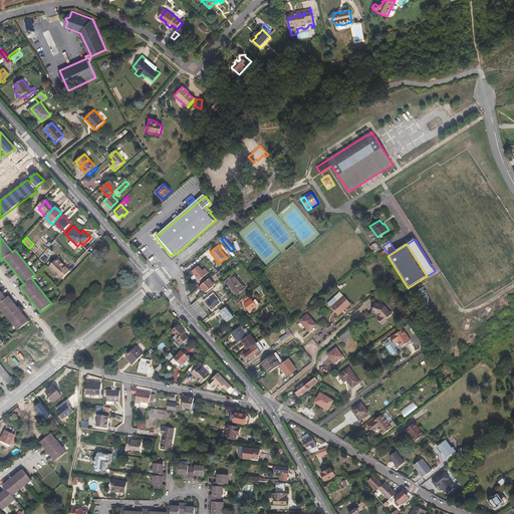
[(69,271),(63,265),(62,266),(58,262),(59,261),(56,259),(48,268),(54,274),(54,275),(54,276),(55,278),(57,278),(58,276),(61,279),(69,271)]
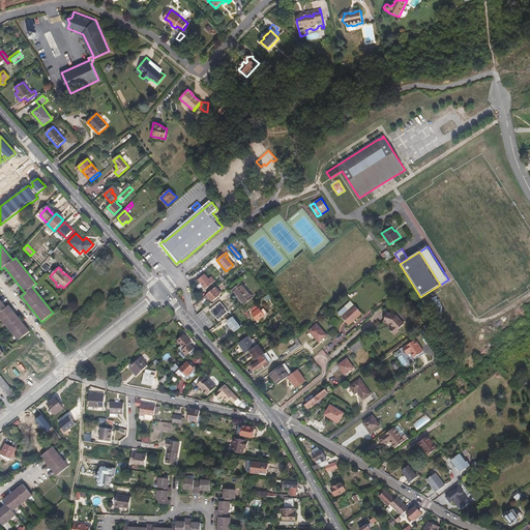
[(215,282),(211,276),(209,278),(205,274),(199,280),(206,289),(215,282)]
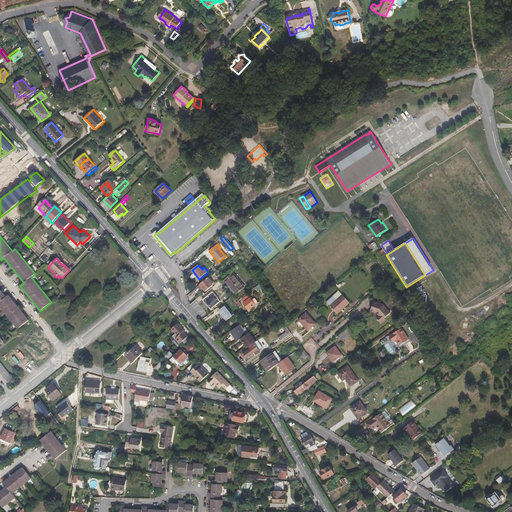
[(244,286),(234,274),(225,281),(235,294),(244,286)]
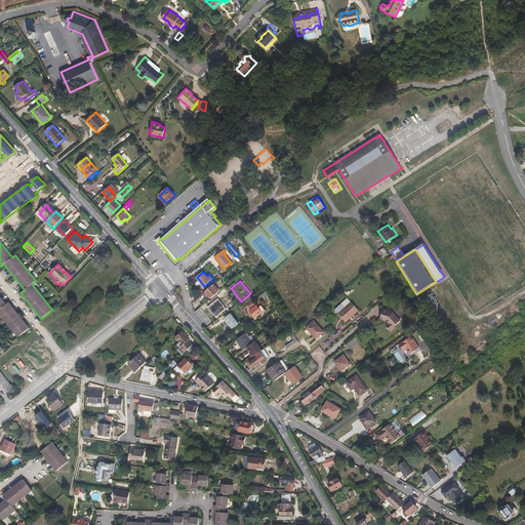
[(219,291),(214,284),(203,294),(205,297),(208,295),(211,298),(219,291)]
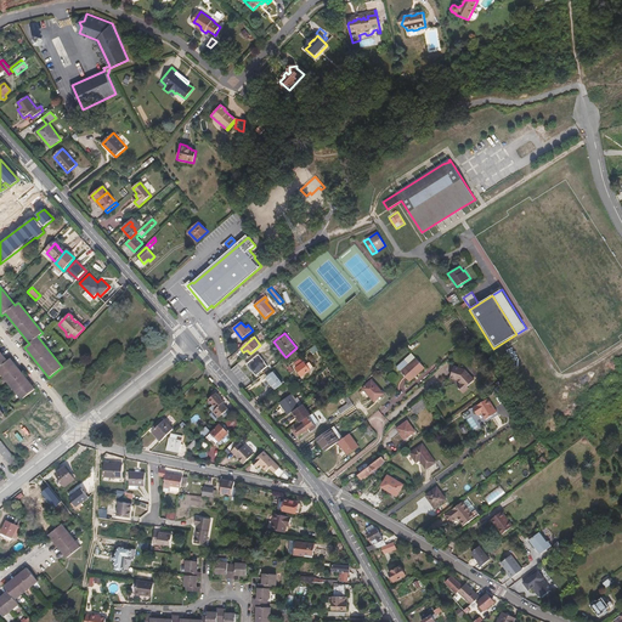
[(35,389),(11,358),(7,361),(0,351),(0,372),(22,400),(35,389)]
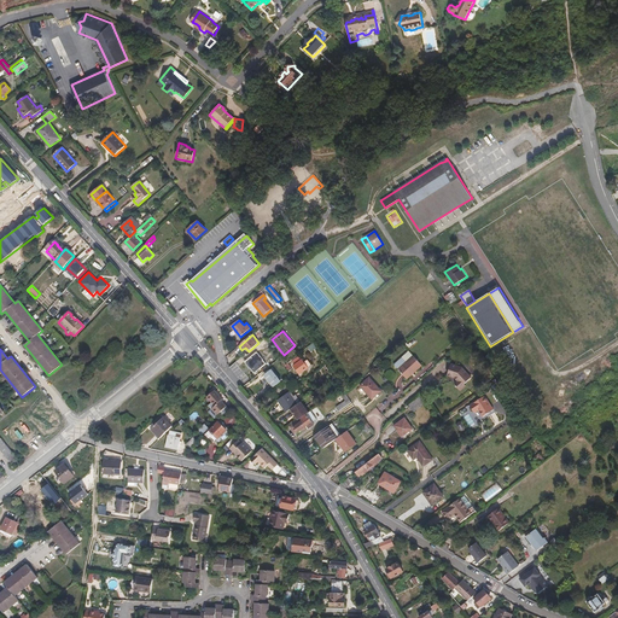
[(266,363),(257,353),(245,361),(255,373),(266,363)]
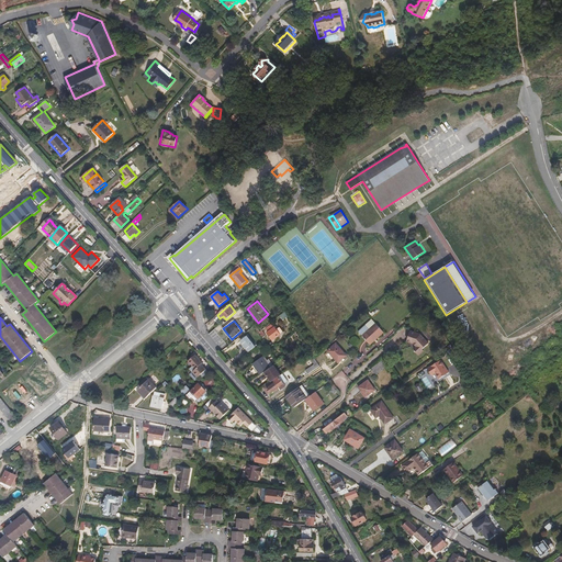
[(280,335),(274,327),(271,324),(266,328),(269,332),(267,333),(273,340),(280,335)]
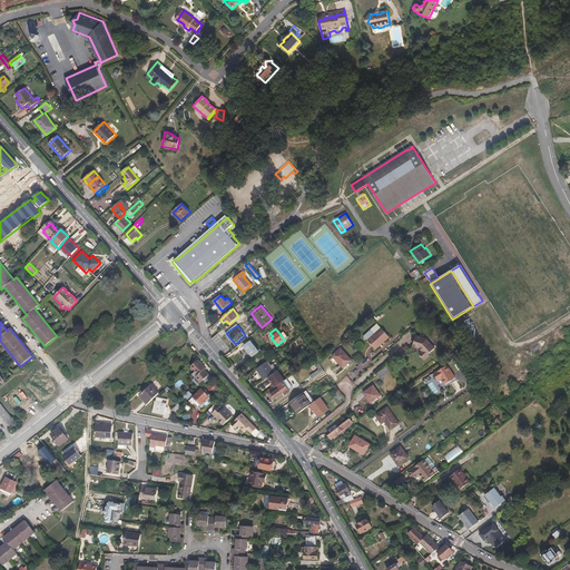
[(382,345),(391,337),(383,328),(376,334),(373,328),(365,335),(375,349),(381,343),(382,345)]
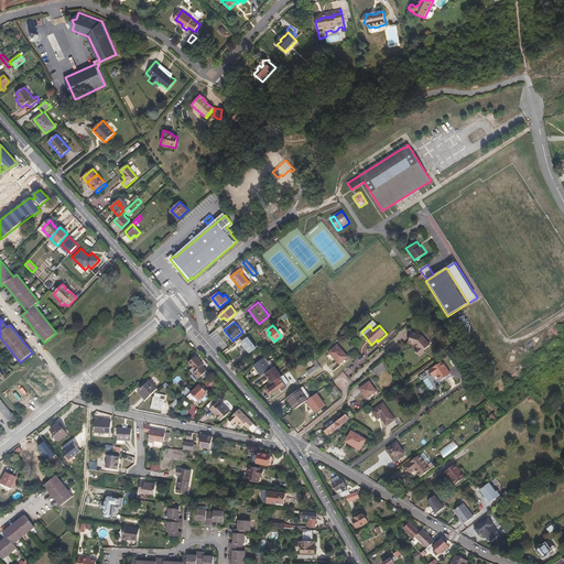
[(431,344),(422,335),(412,332),(409,342),(415,345),(418,347),(420,349),(418,351),(416,353),(421,357),(425,351),(424,350),(431,344)]
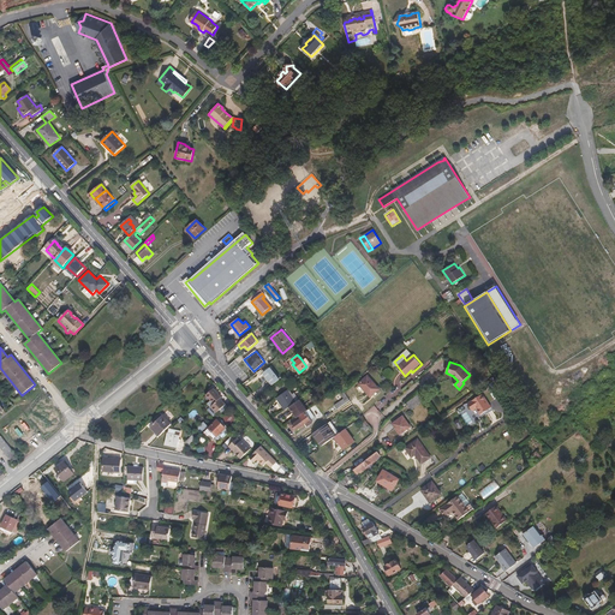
[(280,378),(270,368),(263,374),(272,384),(280,378)]
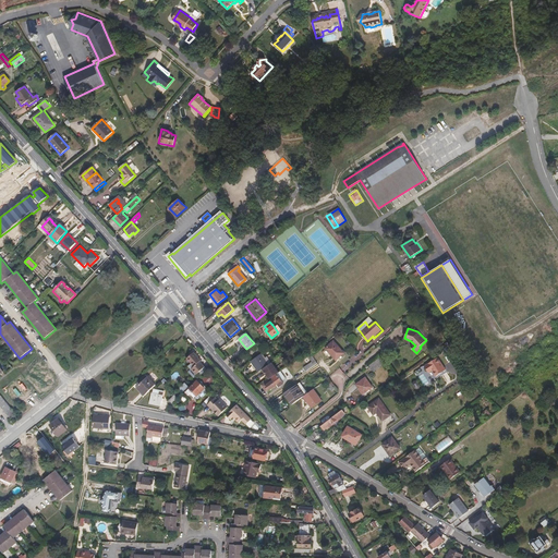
[(344,353),(334,341),(326,348),(337,360),(344,353)]
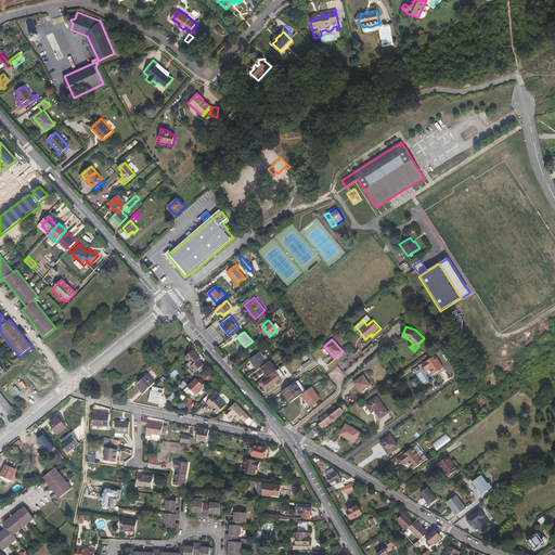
[(198,360),(199,359),(193,350),(186,357),(191,361),(193,364),(188,370),(193,375),(204,365),(198,360)]
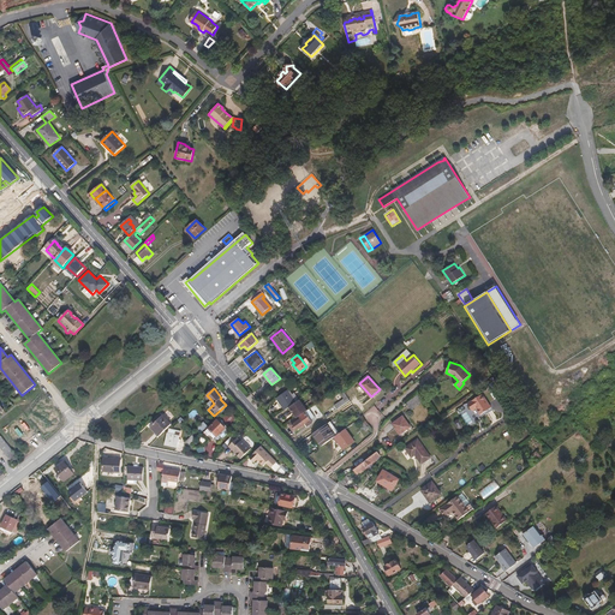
[(297,402),(288,390),(276,398),(285,410),(290,407),(297,402)]
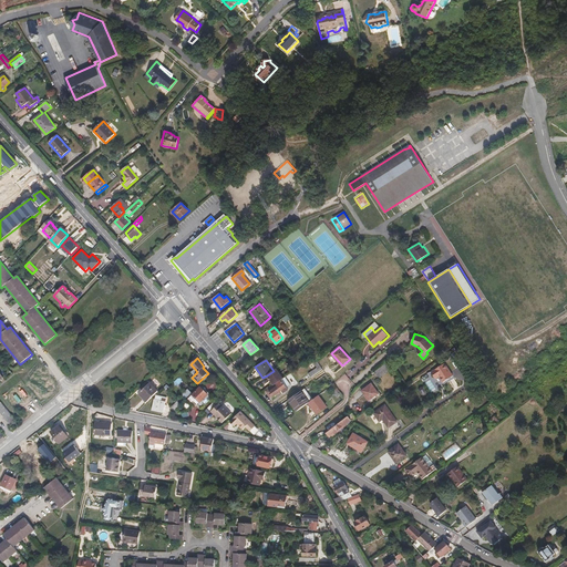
[(311,378),(322,369),(318,361),(315,363),(317,368),(309,373),(311,378)]
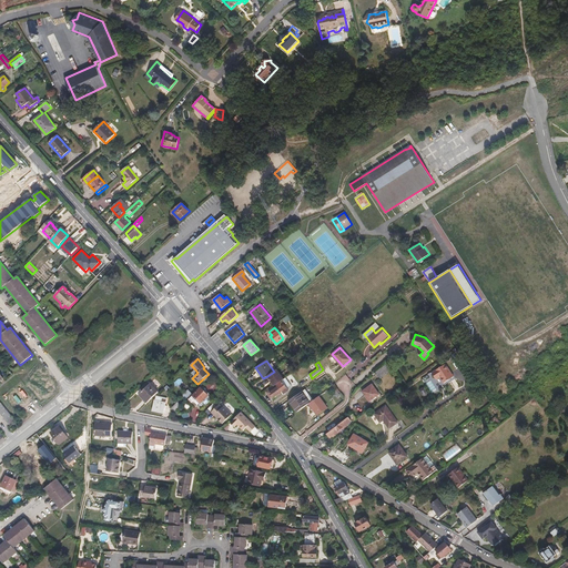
[(457,374),(448,362),(435,371),(438,375),(442,373),(443,375),(447,381),(457,374)]
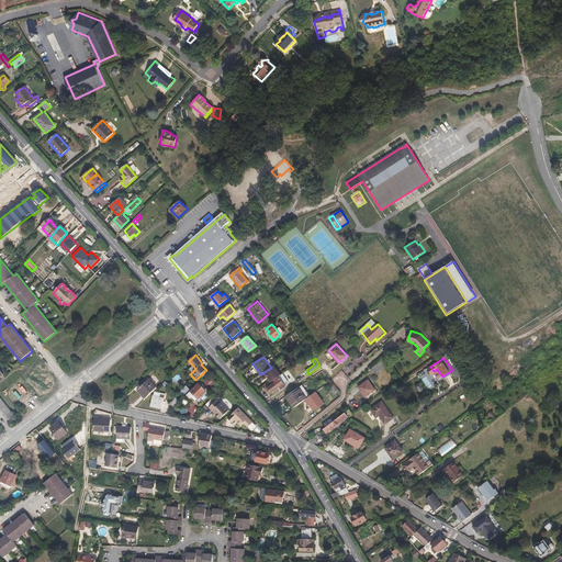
[(378,374),(386,367),(382,361),(372,369),(373,370),(372,371),(374,374),(375,373),(378,374)]
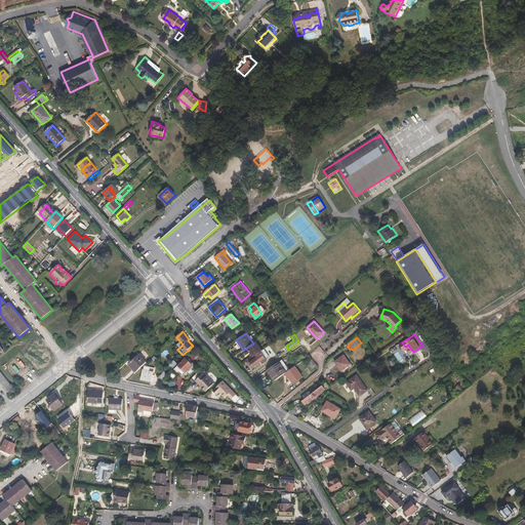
[(263,351),(256,341),(253,344),(247,348),(253,357),(256,355),(263,351)]
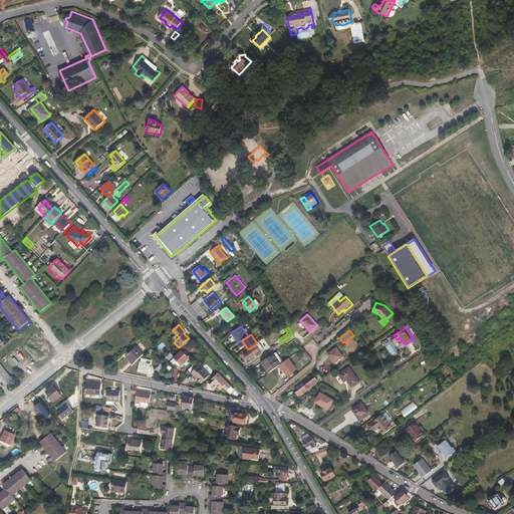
[(260,350),(263,348),(259,342),(251,348),(255,354),(257,356),(262,353),(260,350)]
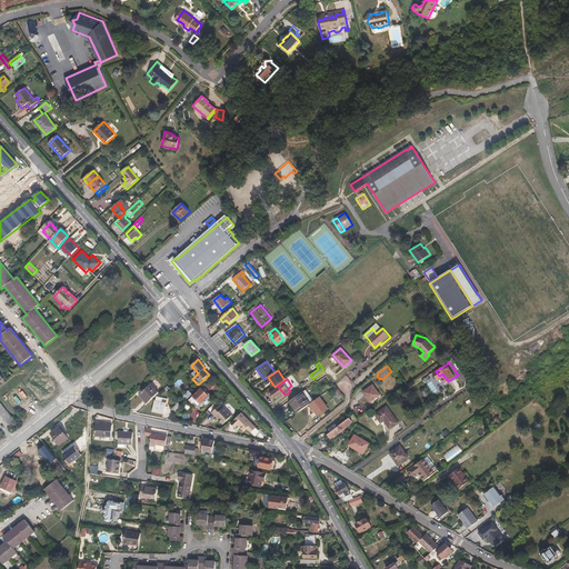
[(159,392),(148,381),(141,389),(143,391),(139,396),(148,403),(159,392)]
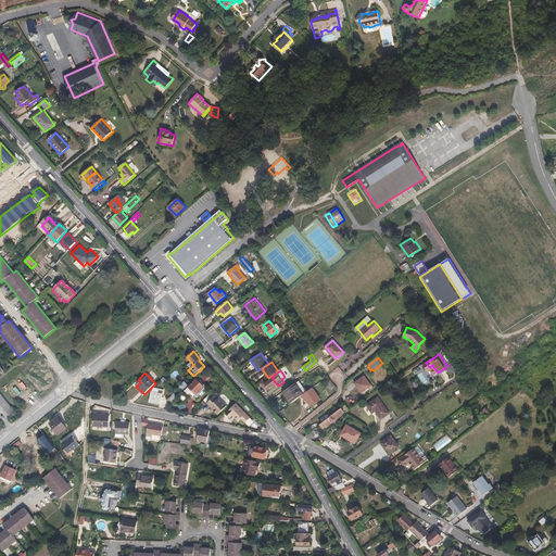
[(274,386),(276,383),(272,377),(261,384),(265,391),(268,389),(272,387),(273,388),(274,387),(274,386)]
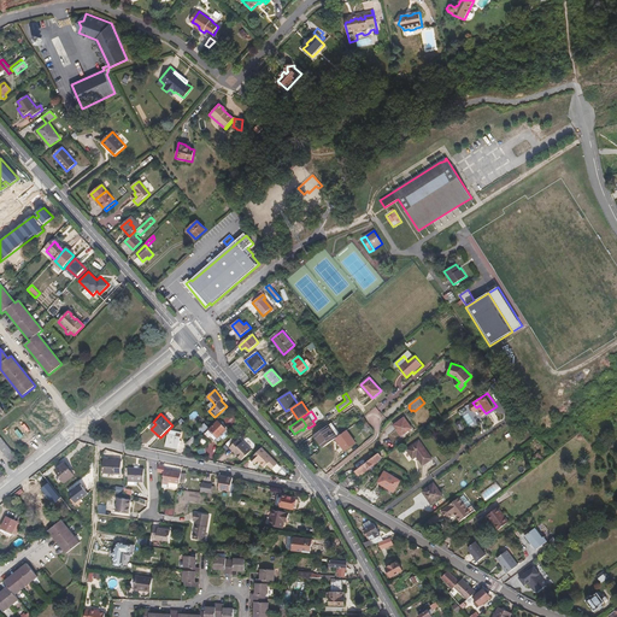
[(412,428),(404,418),(394,425),(401,435),(412,428)]
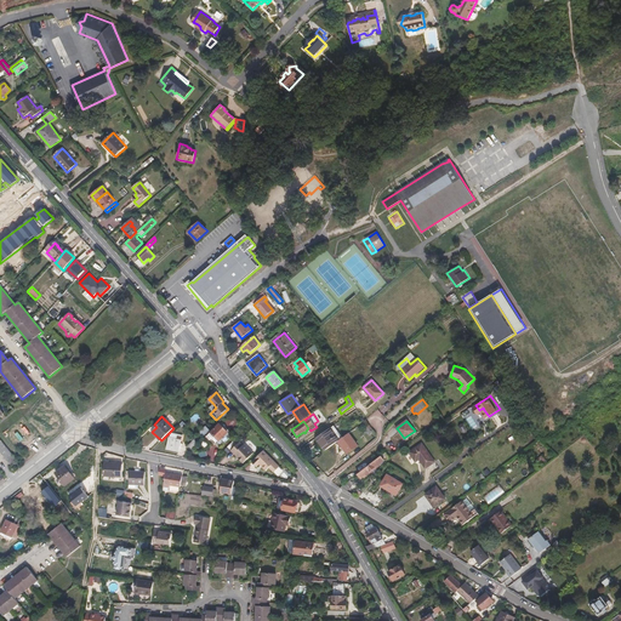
[(233,434),(221,422),(206,437),(210,440),(212,439),(221,448),(233,434)]
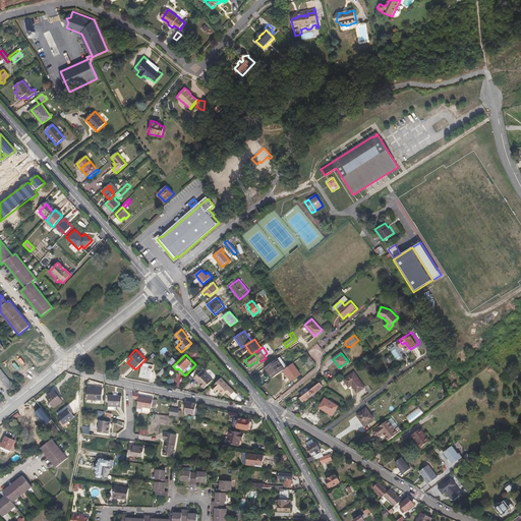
[(284,370),(290,365),(289,362),(285,357),(282,360),(280,357),(266,367),(269,372),(273,378),(284,370)]
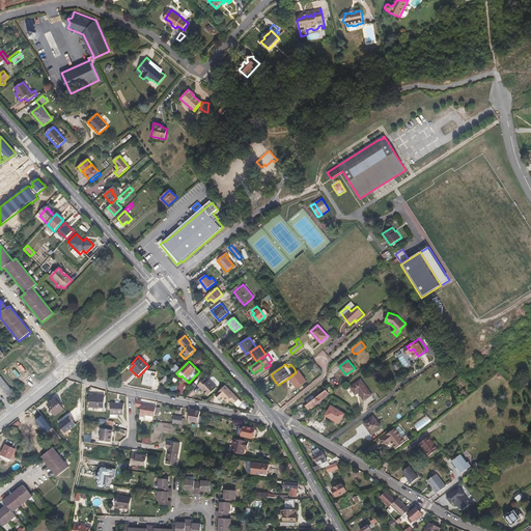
[(311,372),(307,366),(302,369),(307,375),(311,372)]
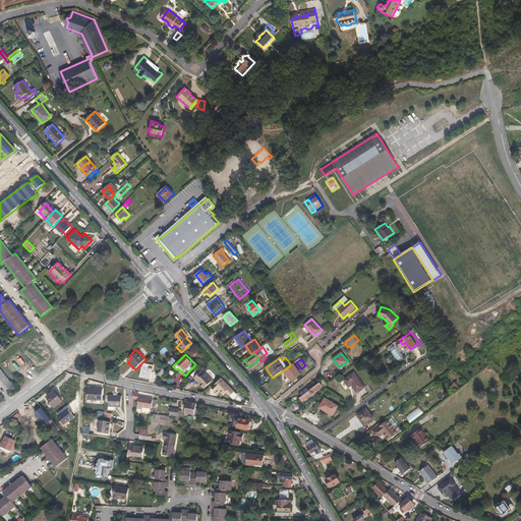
[(340,369),(350,362),(348,360),(348,361),(339,367),(340,369)]
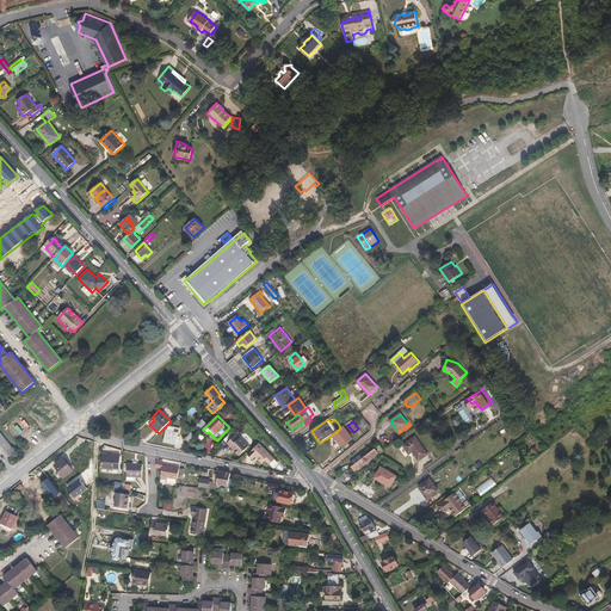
[(352,438),(344,426),(340,429),(333,434),(341,446),(352,438)]
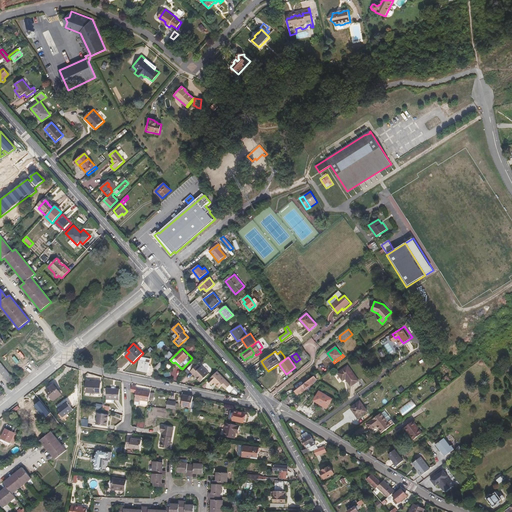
[(150,368),(151,366),(149,365),(151,360),(146,359),(145,362),(139,361),(137,370),(148,372),(149,368),(150,368)]
